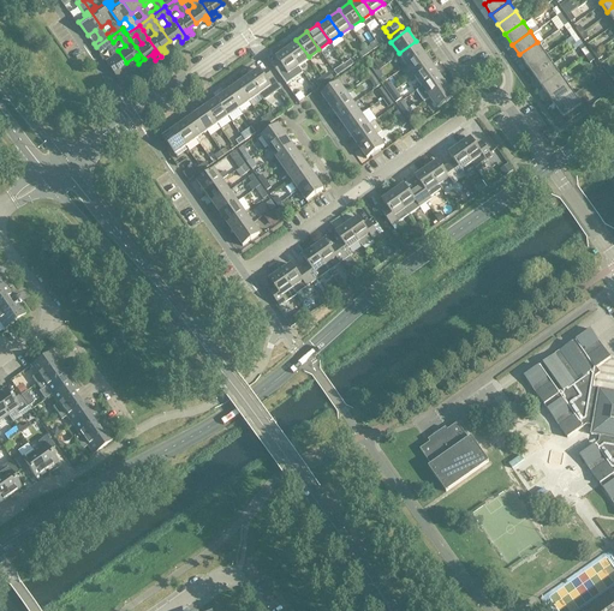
[(126,63),(118,51),(113,42),(109,37),(96,47),(100,52),(106,47),(112,55),(105,60),(118,78),(124,73),(120,70),(118,72),(117,70),(126,63)]
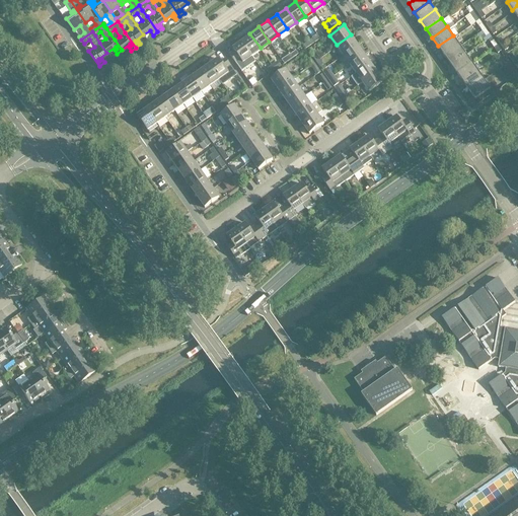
[(261,48),(249,33),(241,40),(251,54),(261,48)]
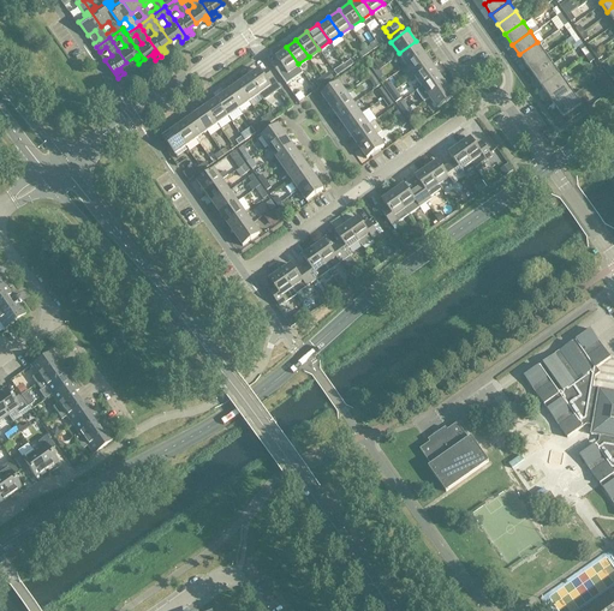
[(423,51),(416,41),(399,53),(406,64),(423,51)]
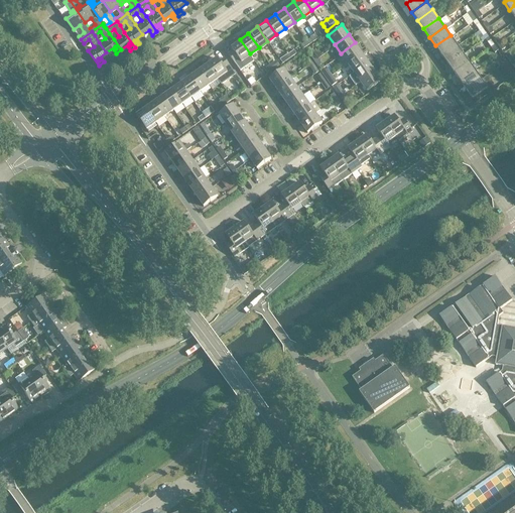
[(457,43),(451,35),(435,45),(441,54),(457,43)]
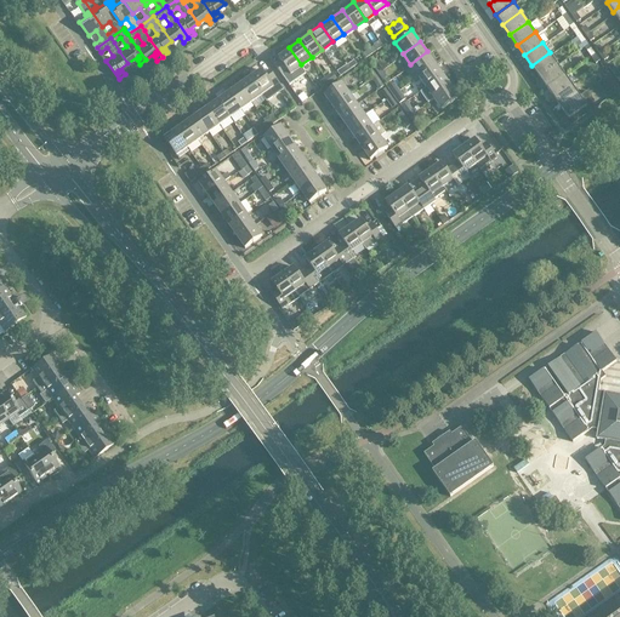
[(305,70),(301,64),(289,47),(277,55),(282,62),(276,66),(288,83),(305,70)]
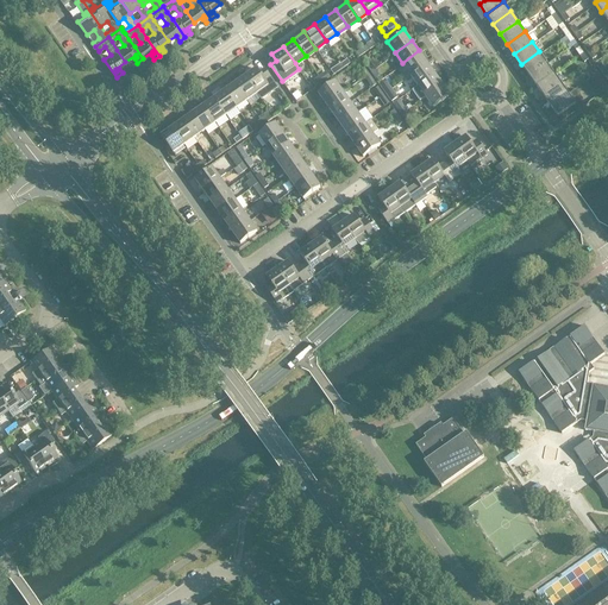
[(426,61),(419,50),(402,63),(409,73),(426,61)]
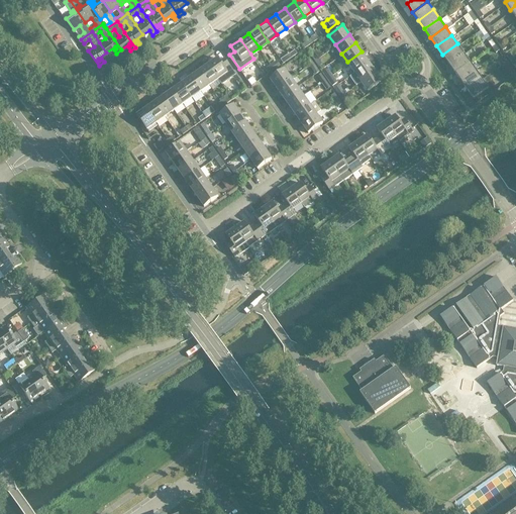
[(463,52),(457,43),(442,55),(448,63),(463,52)]
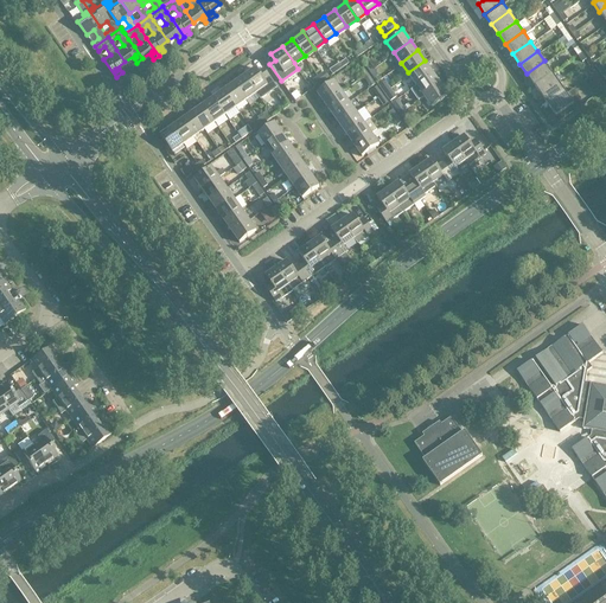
[(433,71),(425,61),(408,72),(415,83),(433,71)]
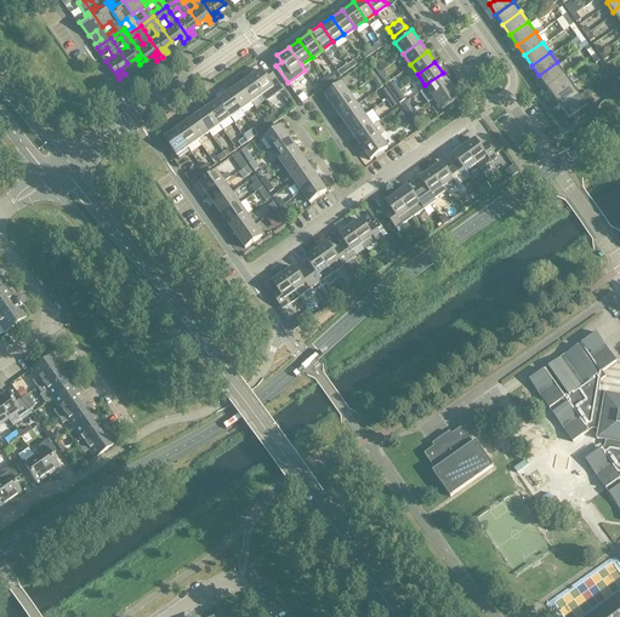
[(564,73),(557,62),(539,75),(546,85),(564,73)]
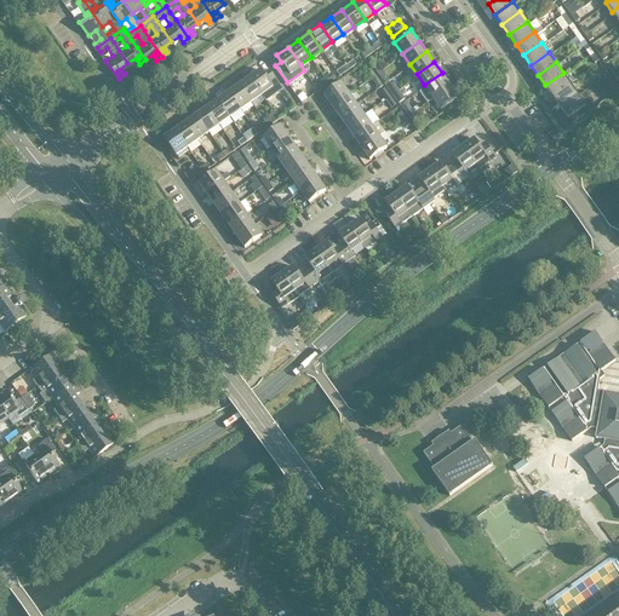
[(259,67),(248,75),(261,92),(265,98),(282,86),(270,69),(264,74),(259,67)]
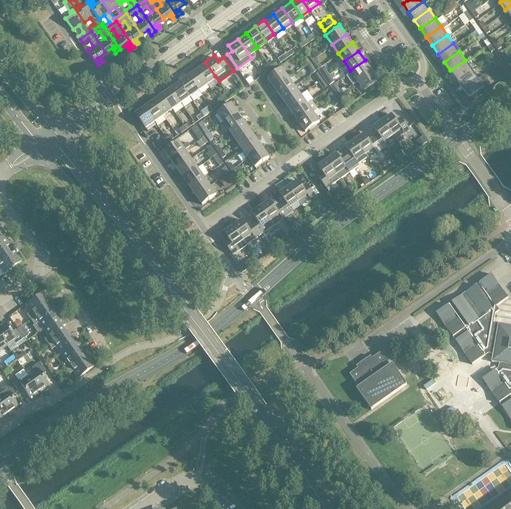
[(371,69),(365,60),(350,70),(345,74),(352,82),(357,79),(371,69)]
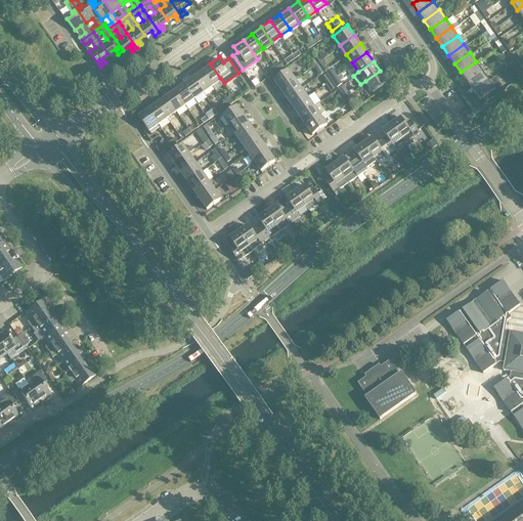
[(482,70),(476,61),(461,72),(467,81),(482,70)]
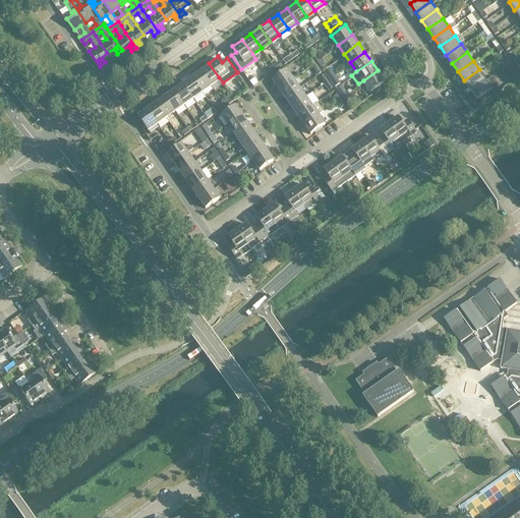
[(219,77),(209,63),(199,69),(210,83),(219,77)]
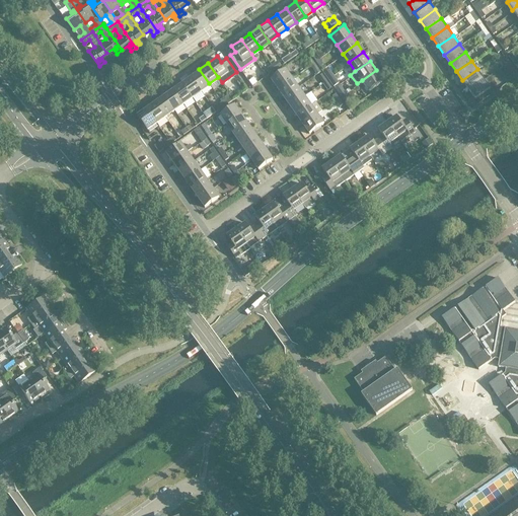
[(270,77),(277,86),(291,76),(285,67),(270,77)]
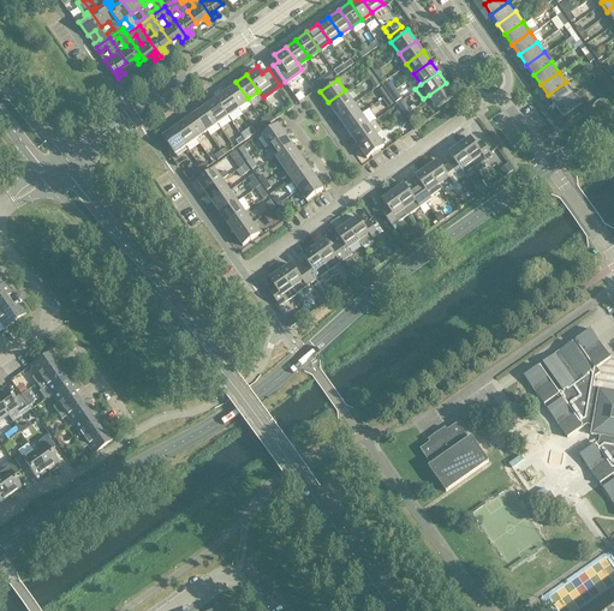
[(248,99),(236,82),(226,89),(238,106),(248,99)]
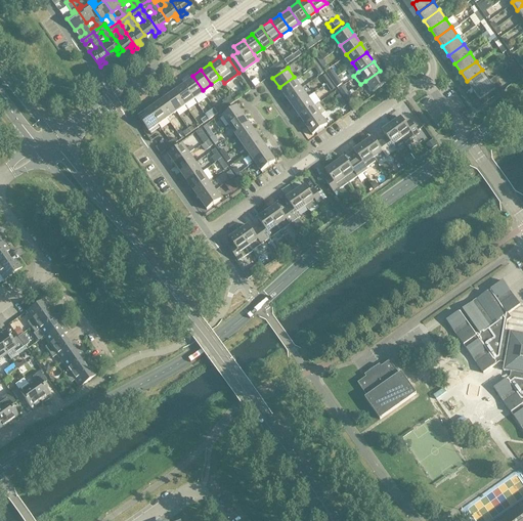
[(488,78),(482,70),(467,81),(472,89),(488,78)]
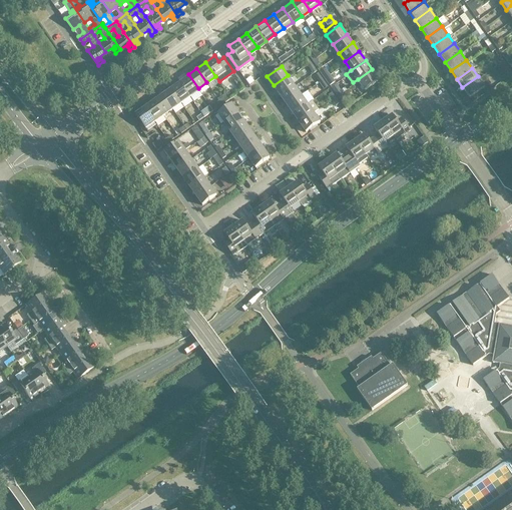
[(378,78),(372,69),(358,79),(364,88),(378,78)]
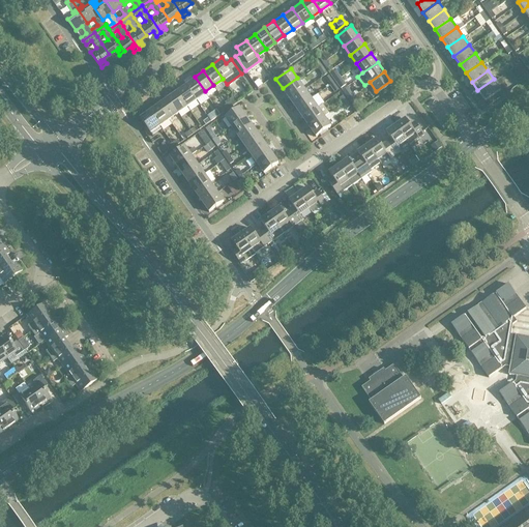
[(205,91),(195,77),(185,83),(196,98),(205,91)]
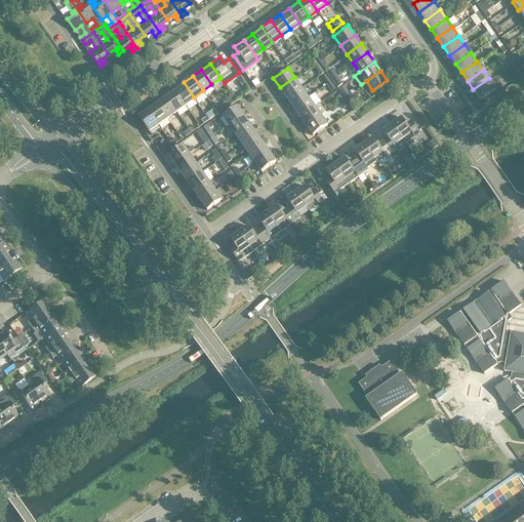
[(300,86),(294,77),(280,87),(286,96),(300,86)]
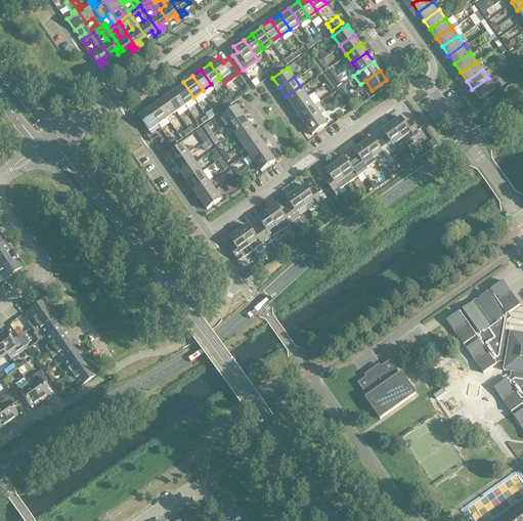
[(494,87),(488,78),(472,89),(479,98),(494,87)]
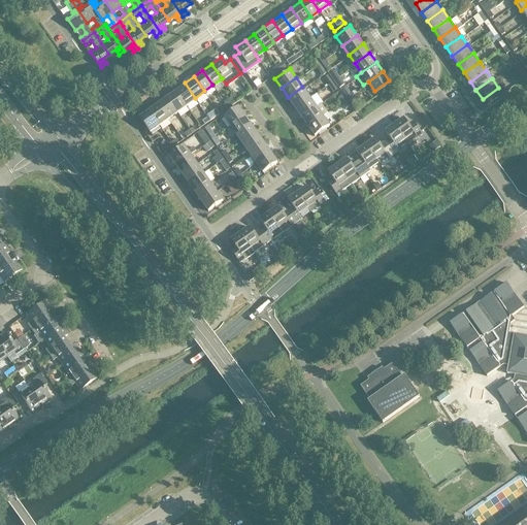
[(195,98),(185,83),(175,90),(186,104),(195,98)]
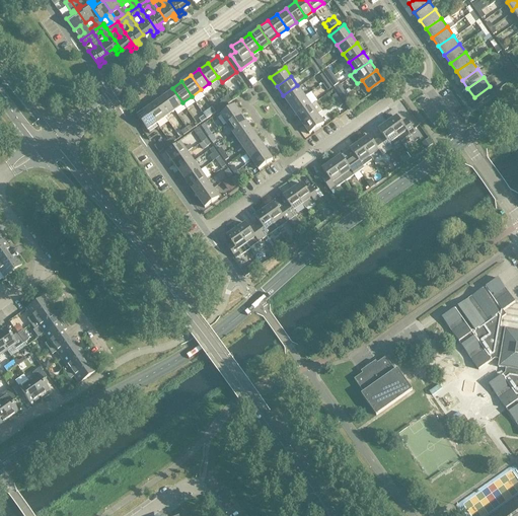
[(304,94),(297,85),(283,95),(289,104),(304,94)]
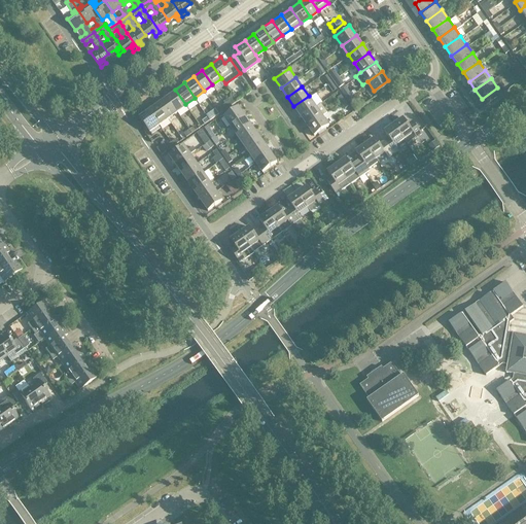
[(185,104),(175,90),(166,96),(176,110),(185,104)]
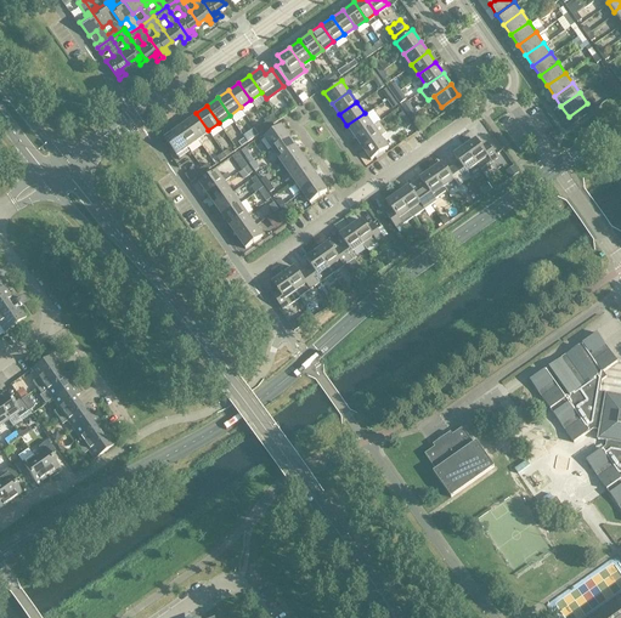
[(264,118),(265,120),(267,124),(278,117),(274,111),(264,118)]
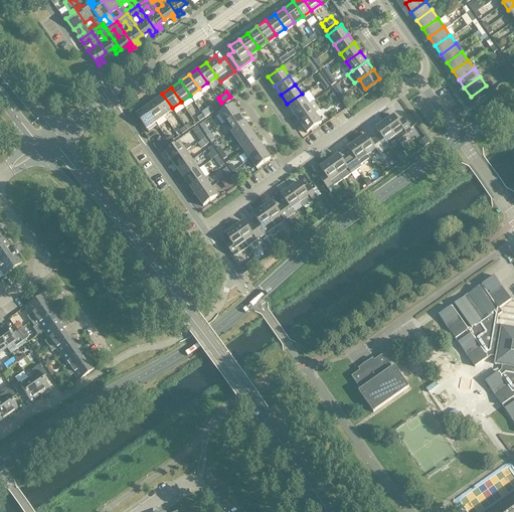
[(172,108),(162,94),(153,100),(163,114),(172,108)]
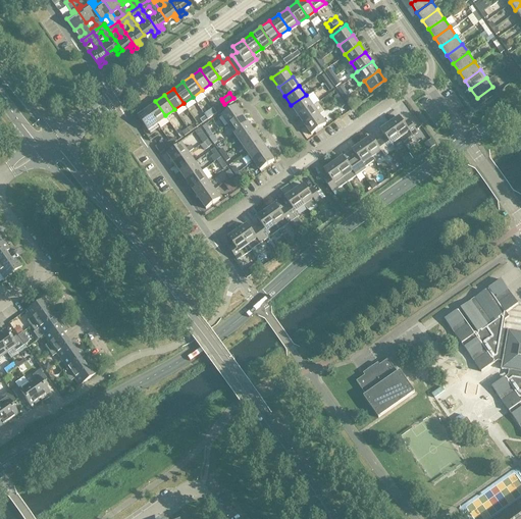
[(312,104),(306,95),(291,105),(297,114),(312,104)]
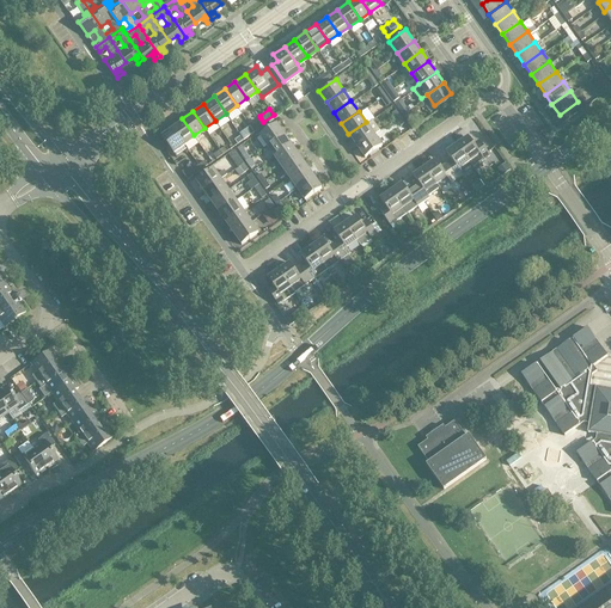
[(372,117),(366,122),(348,134),(356,143),(373,131),(379,128),(372,117)]
